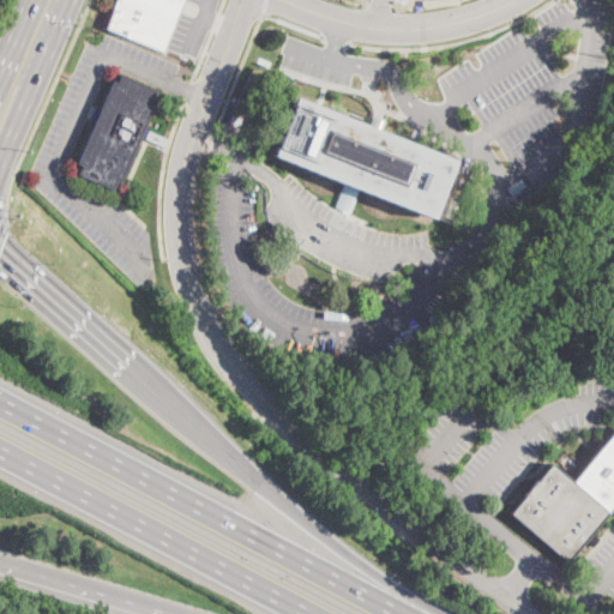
[(182,0),(162,50),(106,26),(115,0),(182,0)]
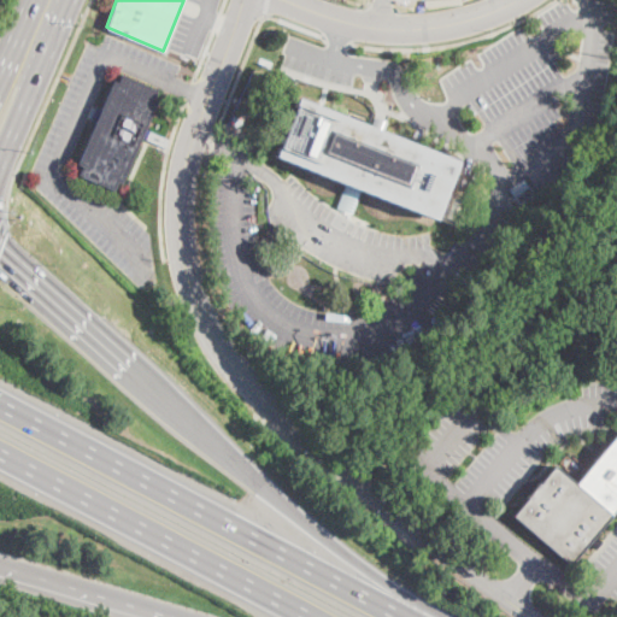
[(122,75),(157,90),(153,98),(158,100),(146,129),(141,141),(123,183),(118,181),(113,191),(94,181),(89,180),(86,177),(78,175),(82,166),(78,164),(94,128),(97,123),(101,111),(113,81),(118,83),(122,75)]
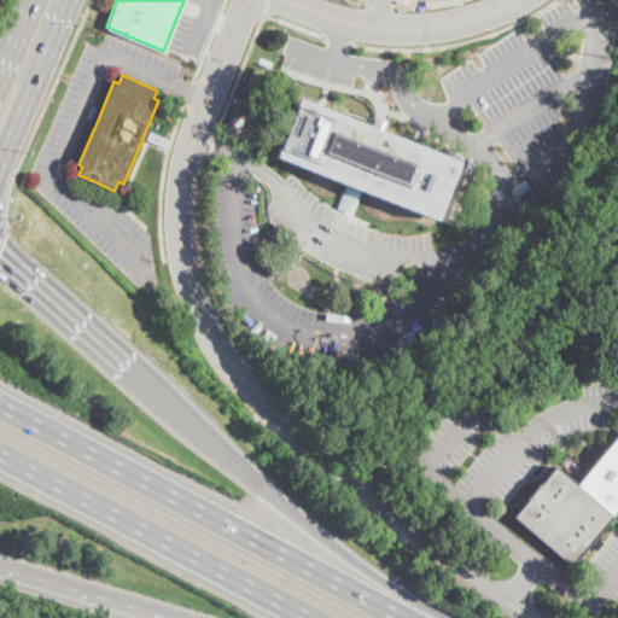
[(435,219),(369,193),(353,186),(275,156),(298,98),(372,128),(378,129),(458,162),(456,164),(436,217),(435,219)]
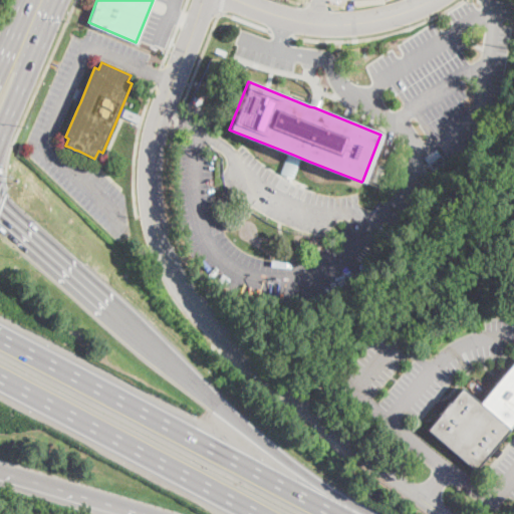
[(490,454),(476,471),(428,430),(463,388),(481,403),(513,360),(513,424),(496,447),(490,454)]
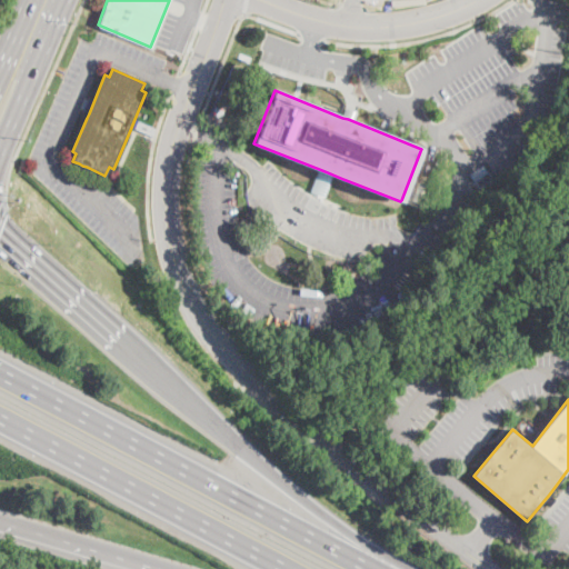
[(496,449),(489,457),(479,448),(486,440),(496,449)]
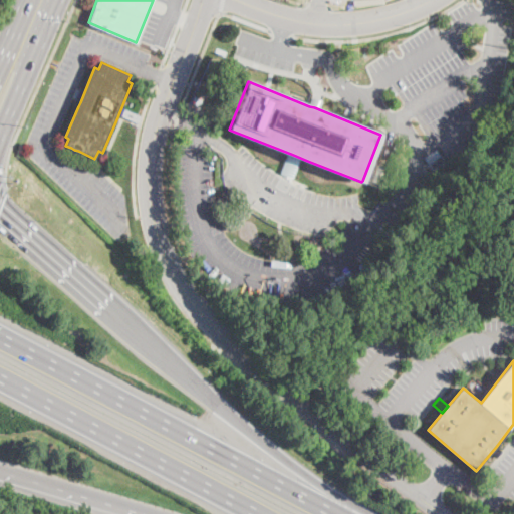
All buildings are outlined.
